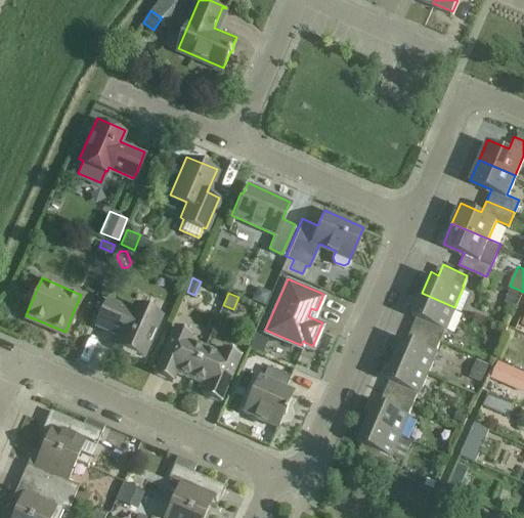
[(454,307),(422,293),(412,313),(421,316),(417,328),(440,338),(452,344),(455,337),(443,331),(445,328),(446,328),(454,307)]
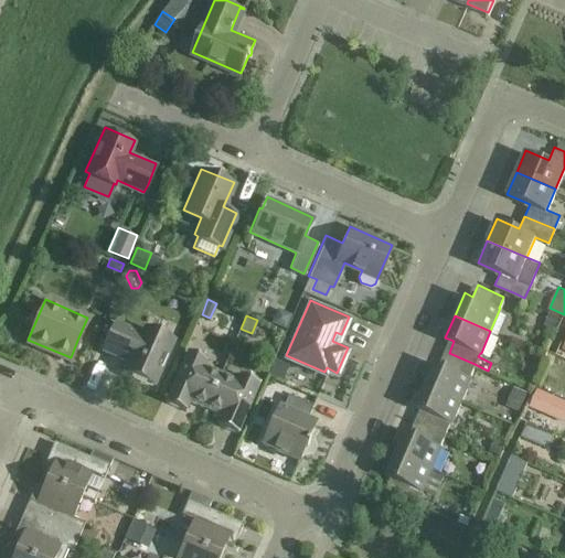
[(153,383),(162,362),(173,337),(144,324),(141,331),(115,320),(112,328),(103,347),(129,360),(125,369),(153,383)]
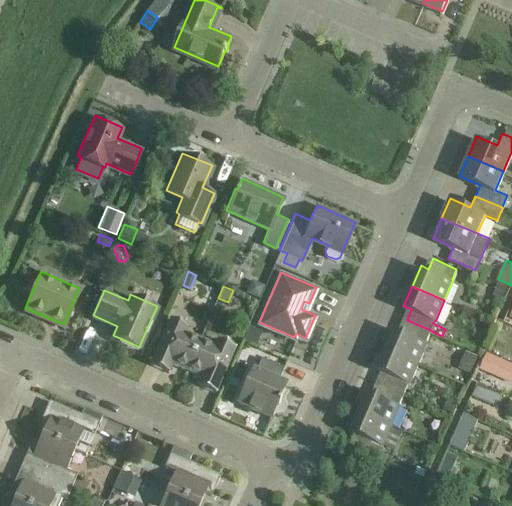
[(186,368),(199,336),(185,330),(188,323),(170,316),(150,362),(168,370),(171,361),(186,368)]
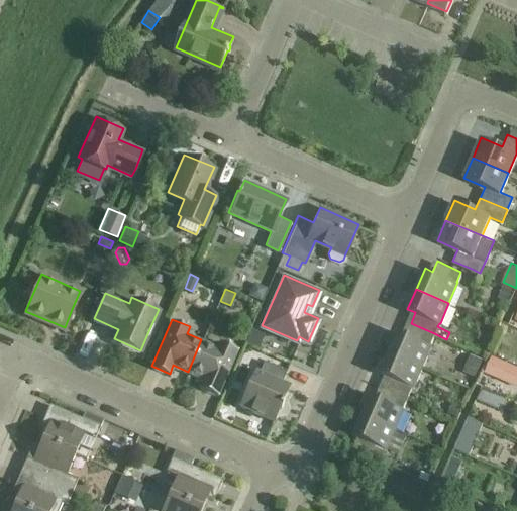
[(430,344),(432,339),(434,333),(411,323),(406,333),(398,330),(390,351),(422,365),(431,344),(430,344)]
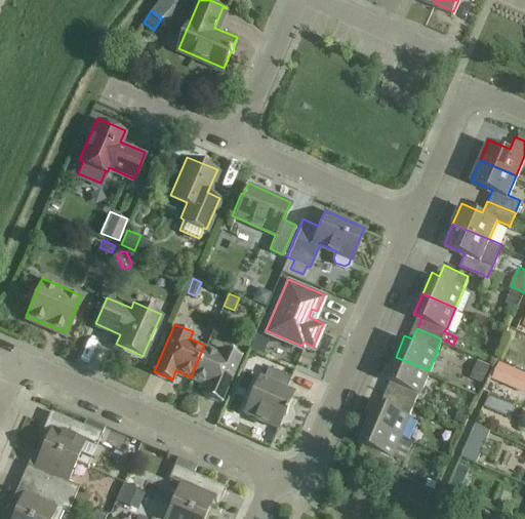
[(255,332),(250,345),(259,349),(265,336),(255,332)]
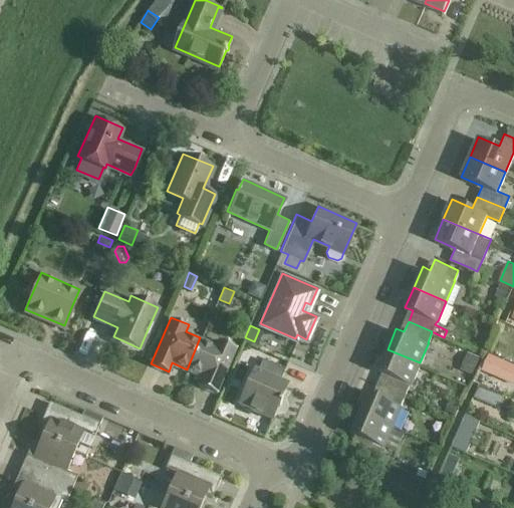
[(216,392),(224,373),(236,345),(218,337),(215,343),(200,337),(187,369),(202,375),(198,385),(216,392)]
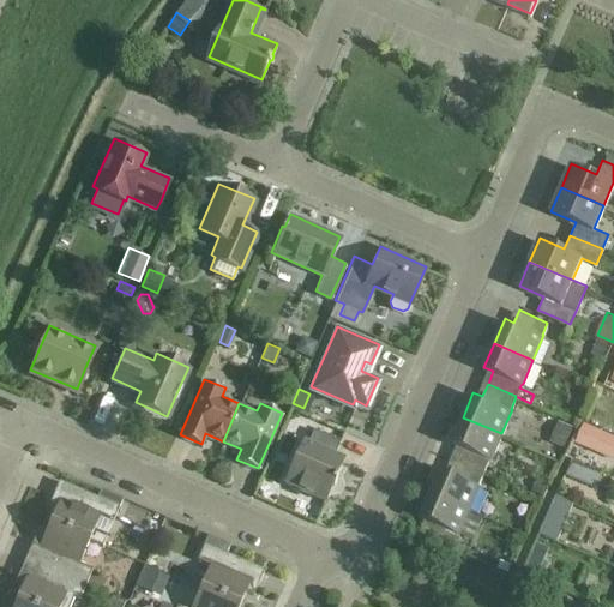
[(456,458),(485,470),(489,457),(491,458),(501,433),(463,418),(452,442),(462,445),(456,458)]
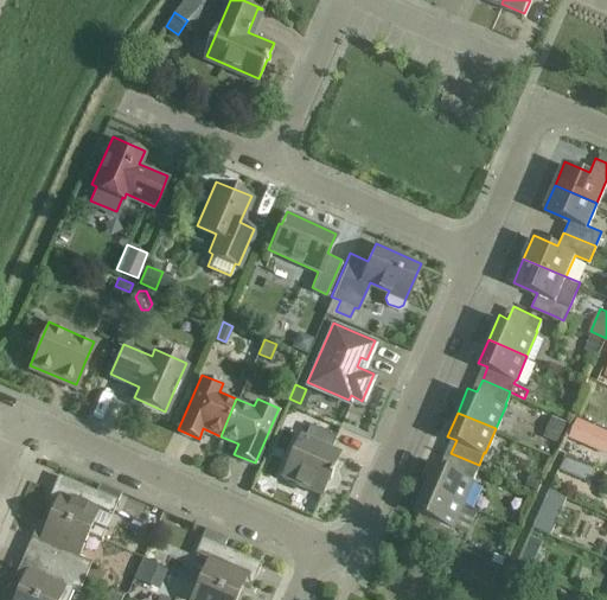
[(336,433),(314,423),(310,422),(304,434),(299,433),(291,453),(281,474),(320,491),(327,476),(330,476),(331,472),(330,471),(338,451),(330,446),(336,433)]
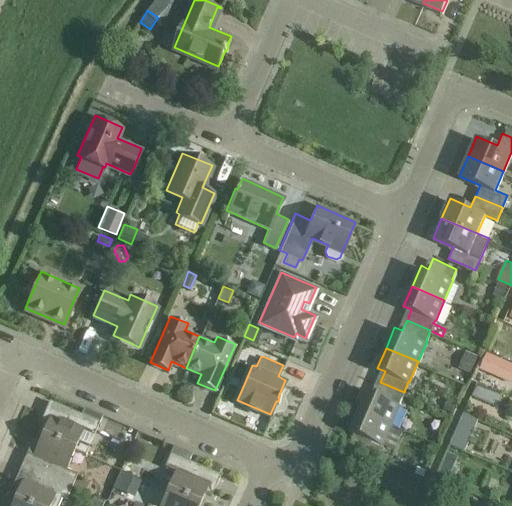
[(359,409),(391,423),(400,403),(399,402),(404,392),(380,382),(376,392),(368,389),(359,409)]
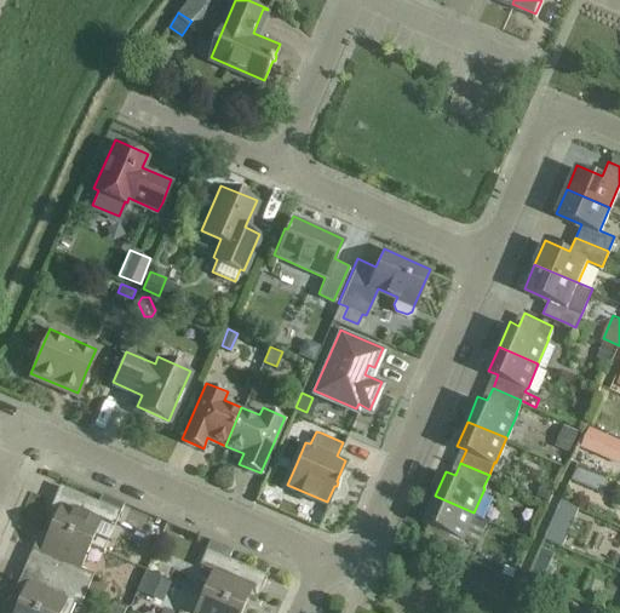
[(93,531),(99,520),(113,525),(124,500),(101,491),(97,499),(59,482),(49,506),(56,510),(50,526),(89,542),(102,548),(107,537),(93,531)]
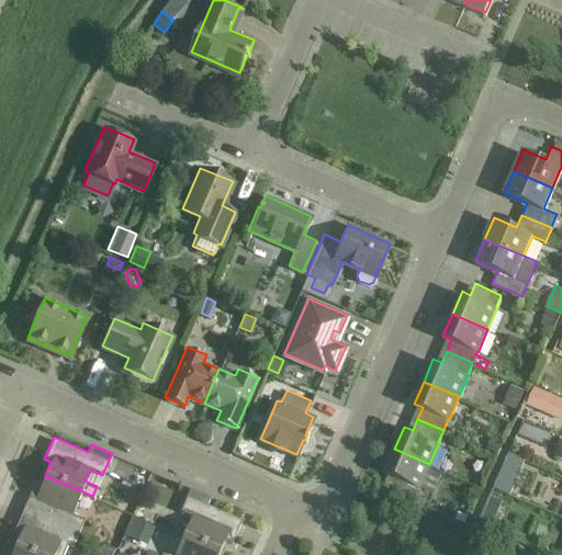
[(389,487),(414,498),(418,486),(420,487),(429,464),(394,449),(384,472),(393,475),(389,487)]
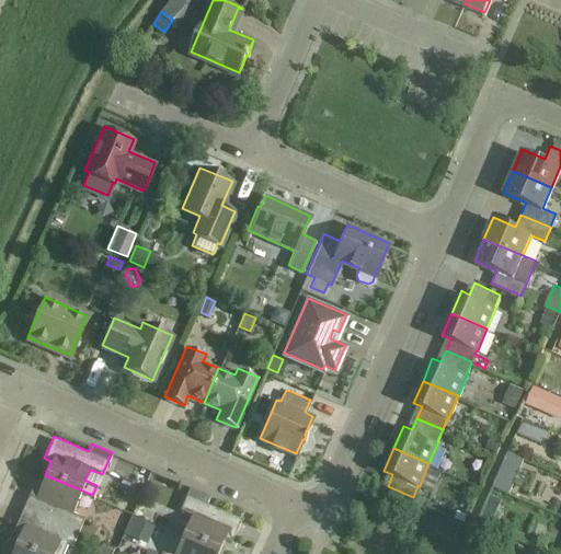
[(71,511),(80,489),(45,475),(39,488),(32,485),(23,507),(78,530),(83,516),(71,511)]
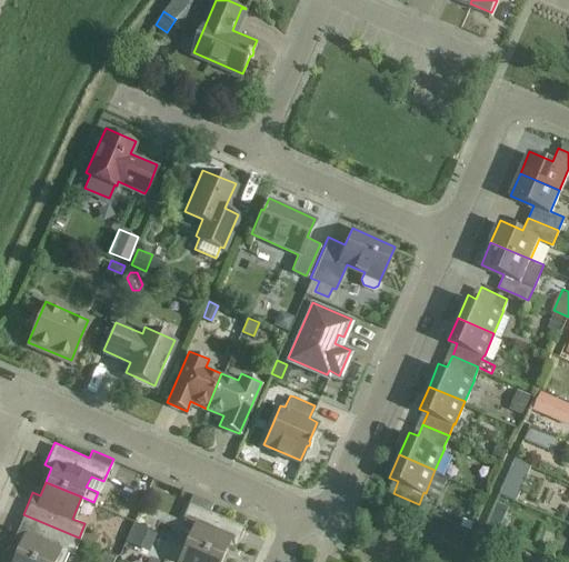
[(185,542),(221,558),(227,544),(235,548),(243,524),(209,510),(212,502),(192,493),(182,515),(195,521),(185,542)]
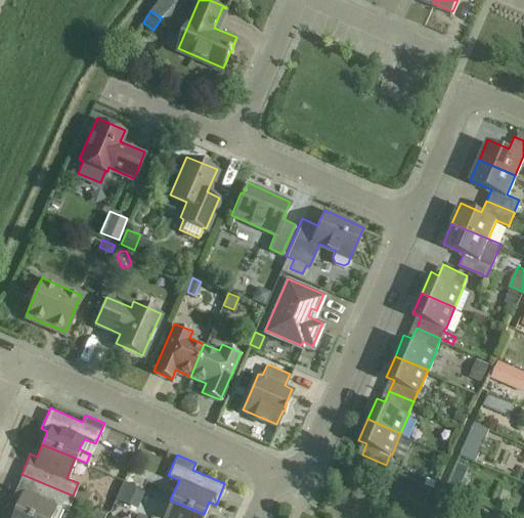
[(67,509),(73,495),(22,474),(12,493),(19,497),(13,509),(34,517),(56,517),(62,507),(67,509)]
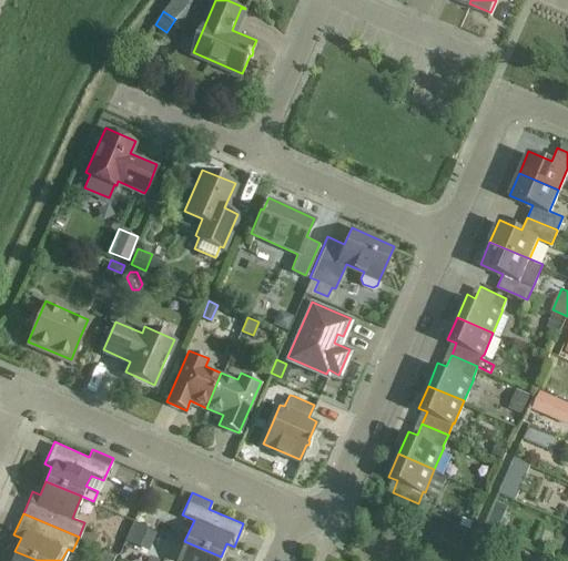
[(463,513),(459,521),(470,526),(474,518),(463,513)]
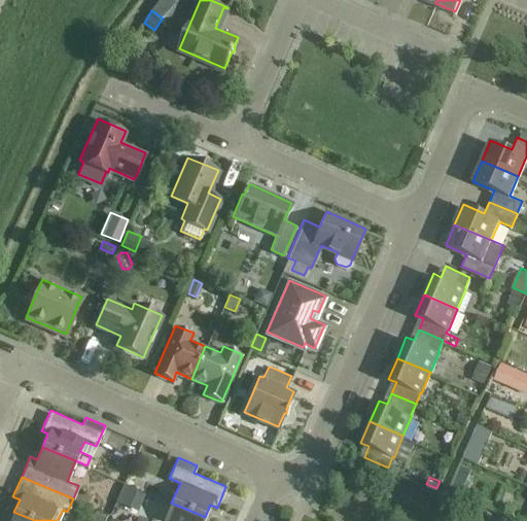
[(454,478),(450,486),(461,490),(464,482),(454,478)]
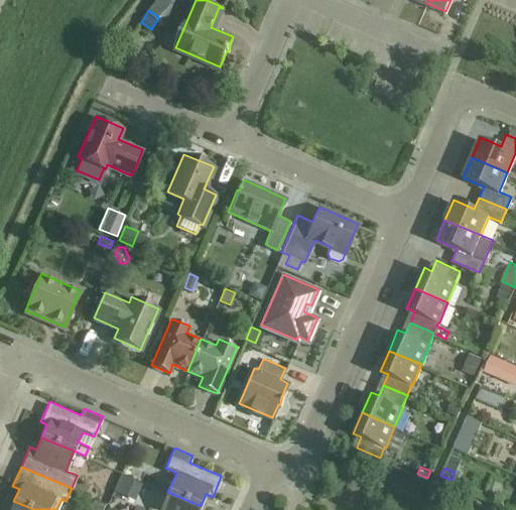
[(121,473),(115,488),(128,494),(131,488),(135,490),(139,481),(121,473)]
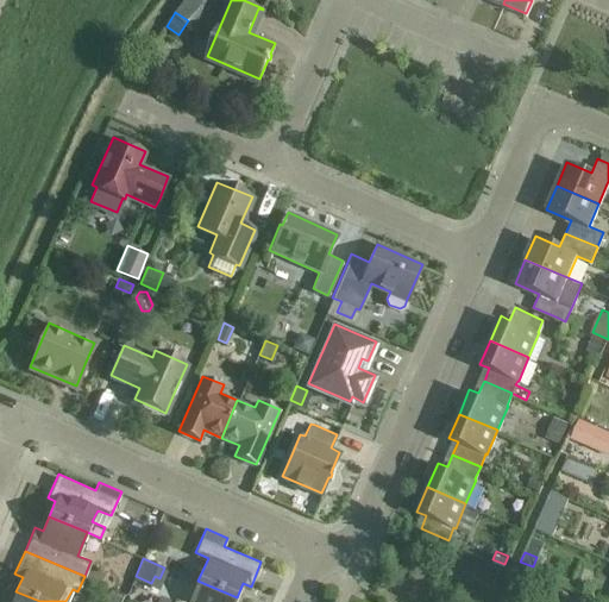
[(234,601),(237,597),(198,581),(188,601),(184,601),(175,597),(173,601),(234,601)]
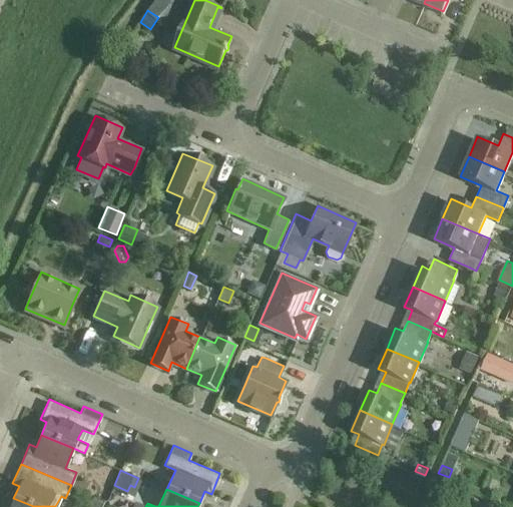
[(87,506),(100,506),(103,501),(92,497),(87,506)]
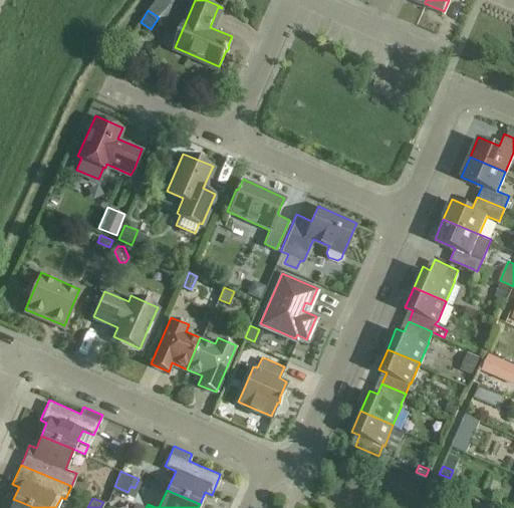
[(33,507),(13,499),(9,507),(33,507)]
